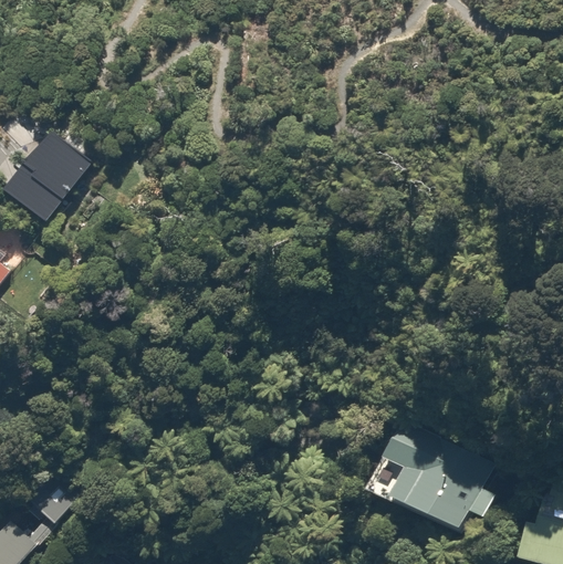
[(52,128),(1,187),(44,231),(95,166),(52,128)]
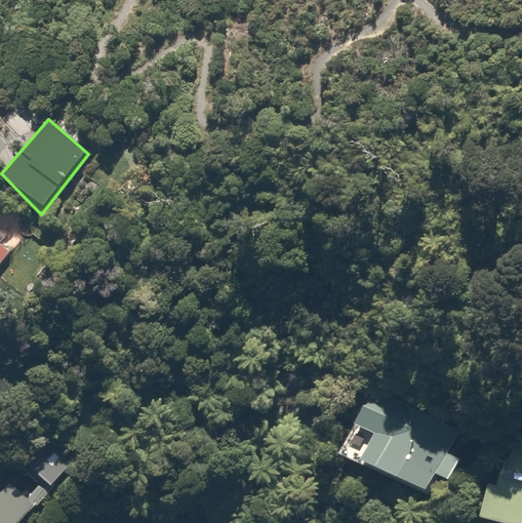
[(0,266),(34,220),(0,195),(0,266)]
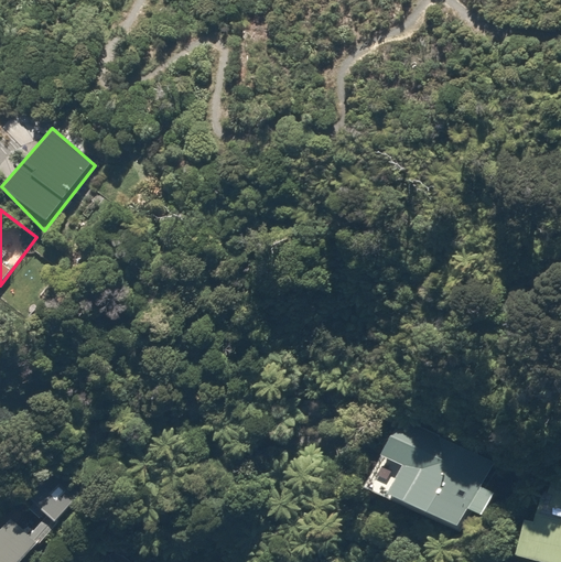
[(478,465),(496,425),(432,396),(416,432),(391,420),(360,486),(449,528),(459,507),(482,518),(502,475),(478,465)]
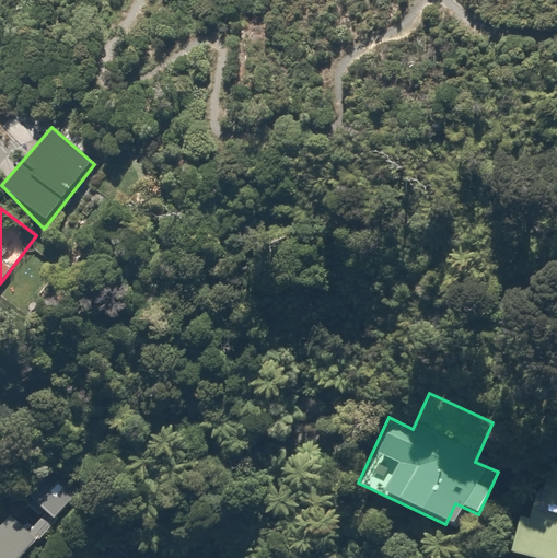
[(42,456),(14,485),(53,521),(80,491),(42,456)]
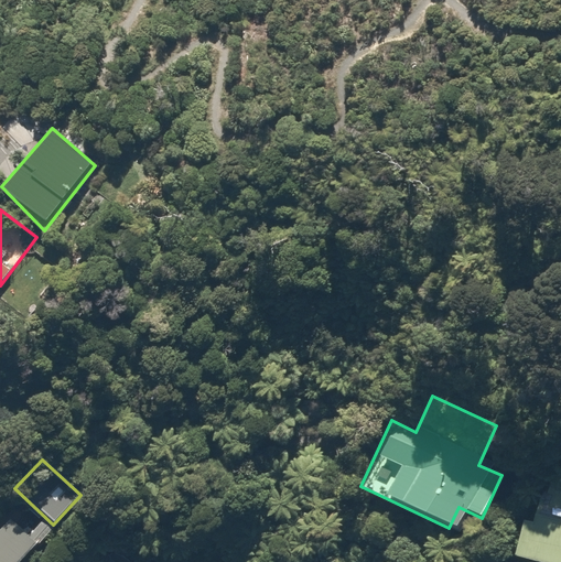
[(560,561),(560,472),(545,466),(515,551),(545,561),(560,561)]
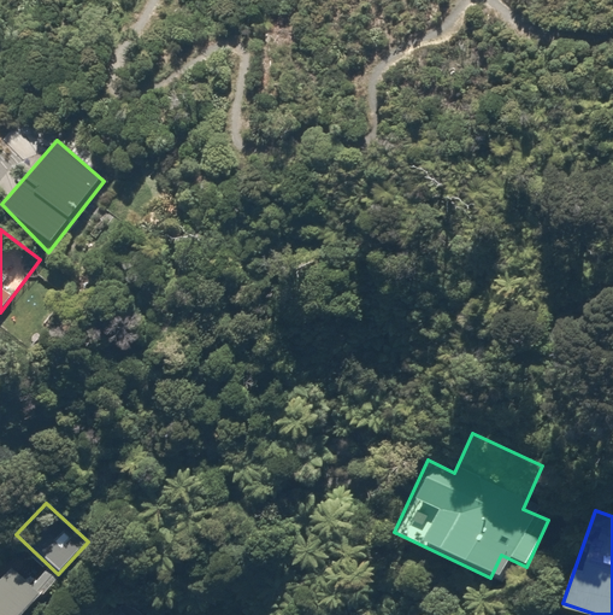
[(0,614),(19,614),(41,591),(15,567),(0,583),(0,614)]
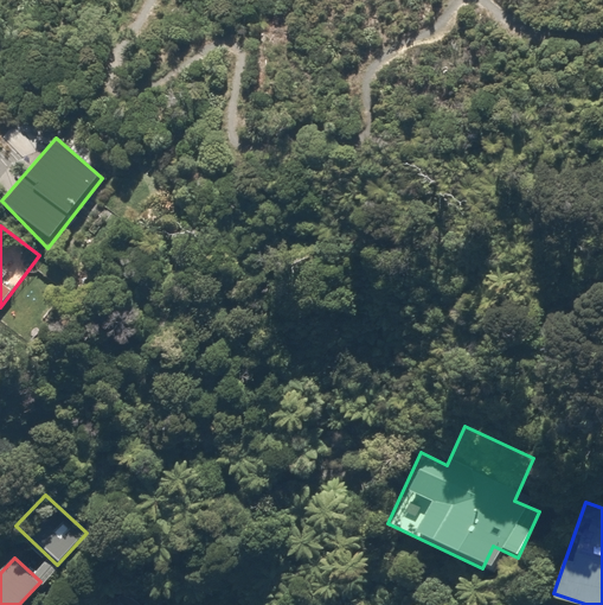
All buildings are outlined.
